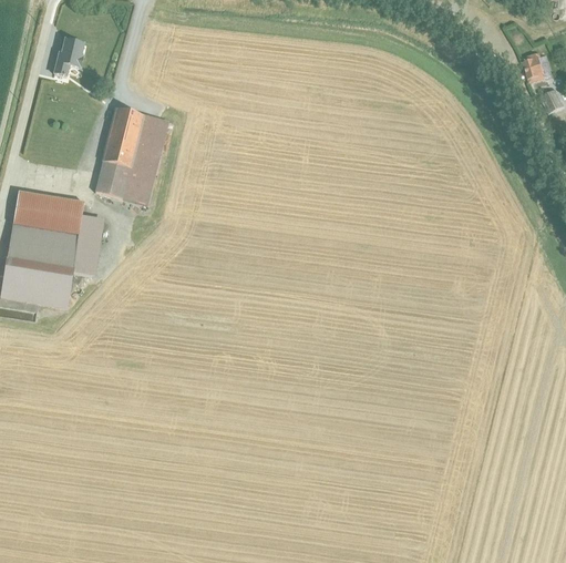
[(59,50),(53,71),(67,74),(69,63),(81,68),(81,64),(84,53),(80,52),(83,41),(64,37),(61,51),(59,50)]
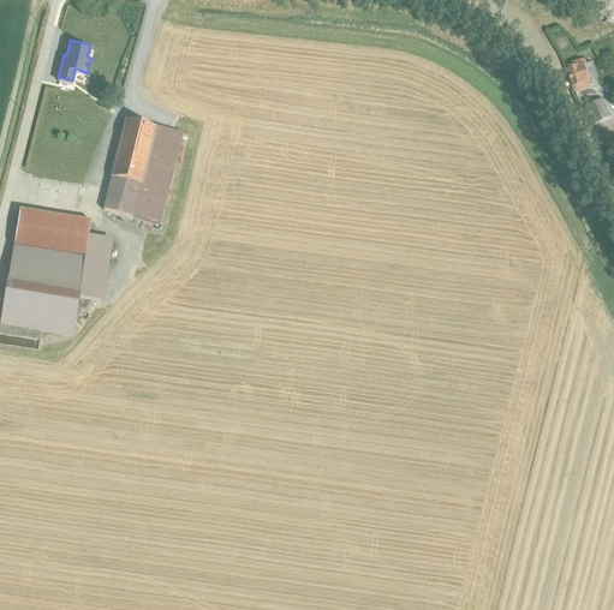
[(570,65),(566,66),(572,85),(577,84),(578,88),(600,81),(592,58),(586,60),(584,55),(568,60),(570,65)]
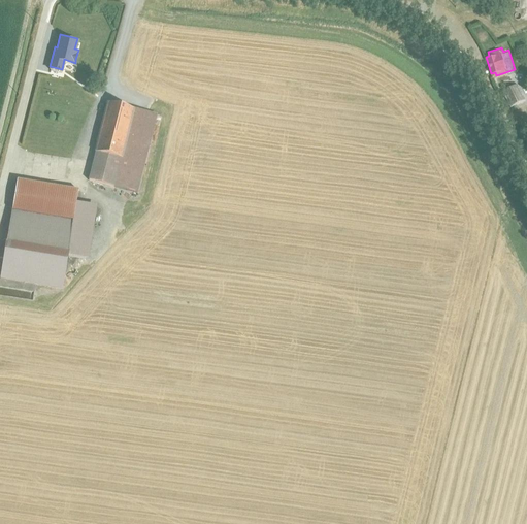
[(517,82),(501,89),(509,105),(525,97),(517,82)]
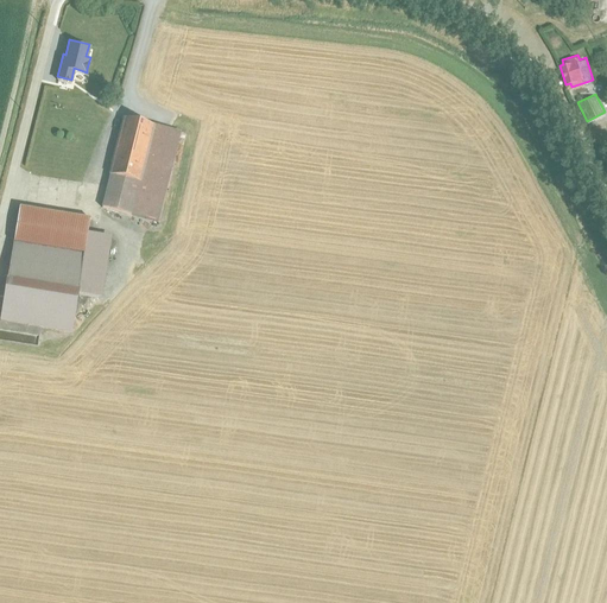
[(139,177),(153,120),(122,113),(112,156),(113,156),(111,164),(109,164),(108,170),(109,170),(139,177)]
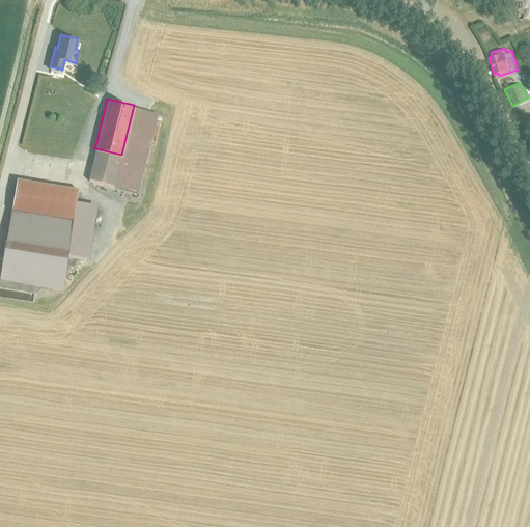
[(121,155),(95,148),(88,177),(138,190),(158,111),(134,105),(121,155)]
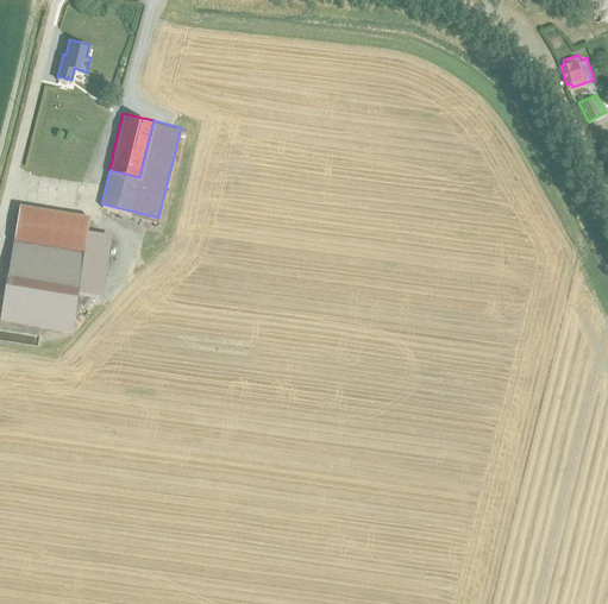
[(19,203),(0,315),(71,327),(79,290),(100,294),(112,232),(88,228),(89,215),(19,203)]
